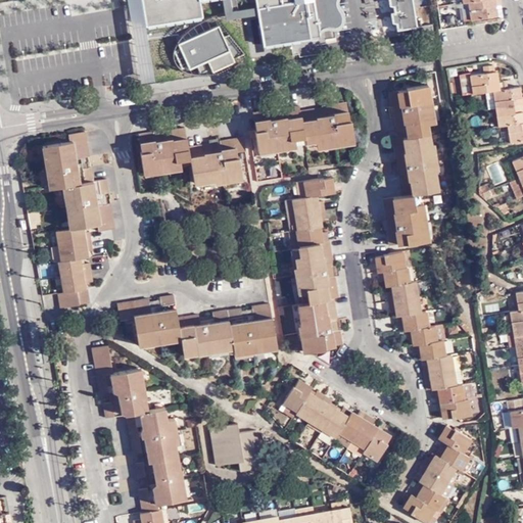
[(143,0),(148,26),(203,16),(201,0),(253,0),(260,45),(321,37),(322,32),(325,30),(328,30),(330,31),(334,31),(336,30),(339,29),(342,28),(344,25),(346,21),(346,17),(345,13),(343,9),(340,5),(339,1),(339,0),(143,0)]
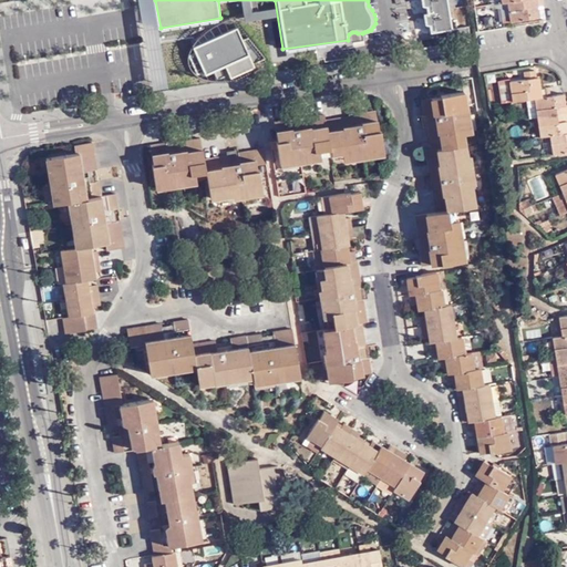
[(543,0),(514,0),(507,1),(511,21),(539,17),(538,6),(544,4),(543,0)]
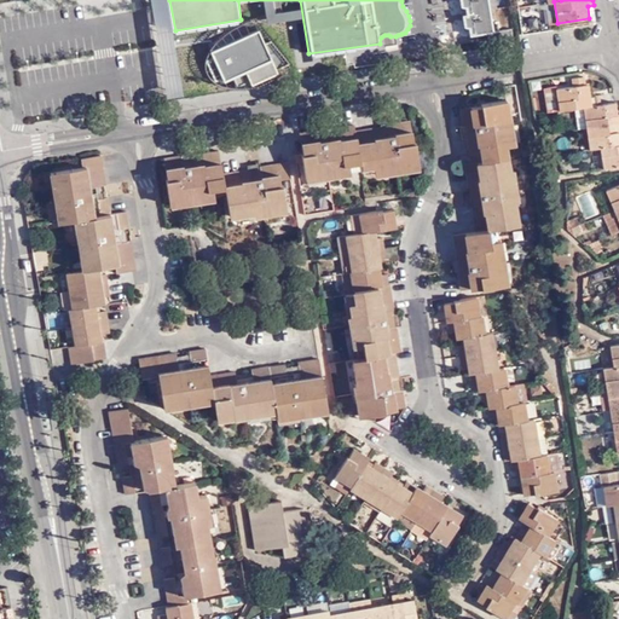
[(557,23),(554,1),(548,3),(551,24),(557,23)]
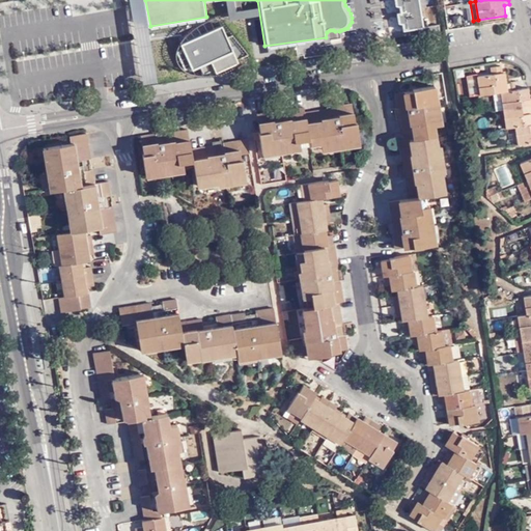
[(226,48),(216,24),(175,43),(187,66),(226,48)]
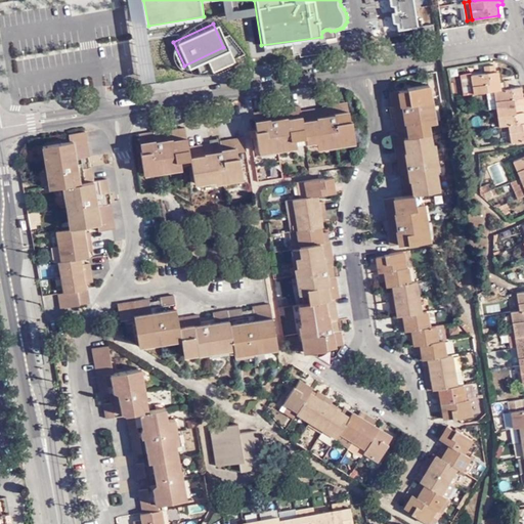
[(238,37),(229,41),(235,54),(244,50),(238,37)]
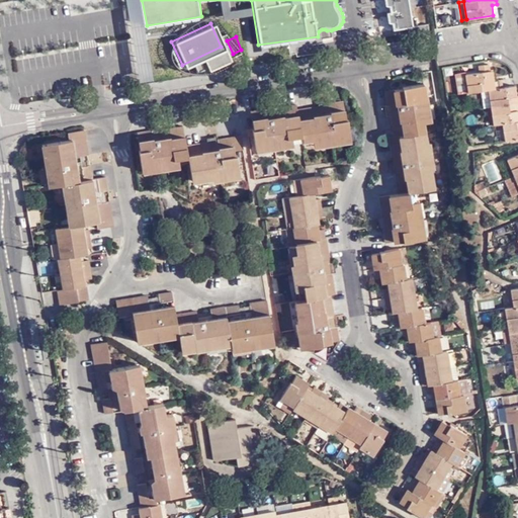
[(498,87),(498,79),(493,80),(491,70),(489,70),(489,64),(479,65),(479,72),(465,73),(467,92),(482,90),(489,89),(498,87)]
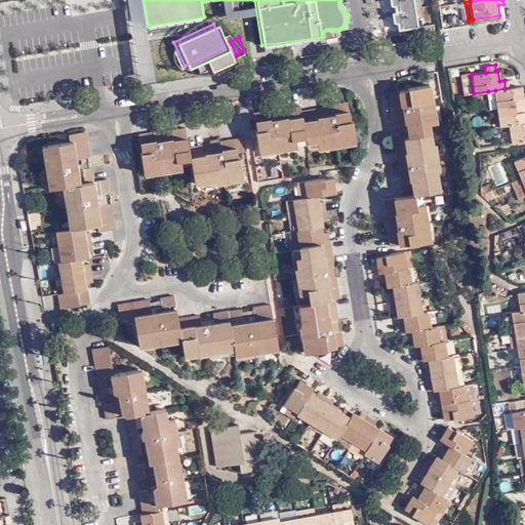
[(407,88),(407,90),(391,93),(393,107),(395,107),(397,117),(395,117),(399,138),(394,140),(399,165),(400,165),(402,175),(399,175),(403,196),(384,199),(388,221),(389,221),(391,232),(388,232),(391,246),(408,244),(408,245),(409,245),(427,242),(426,230),(423,231),(420,215),(422,215),(419,194),(439,191),(435,170),(433,171),(430,155),(433,155),(431,144),(427,145),(425,134),(429,133),(428,124),(433,123),(431,113),(429,113),(427,97),(428,96),(426,85),(407,88)]
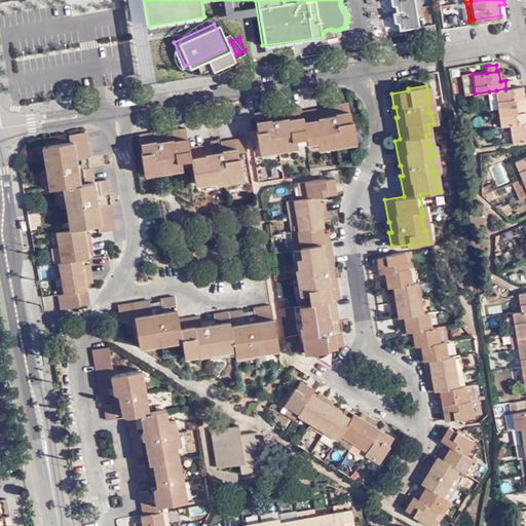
[(510,87),(505,88),(496,90),(498,108),(525,103),(525,96),(524,97),(524,92),(523,85),(510,87)]
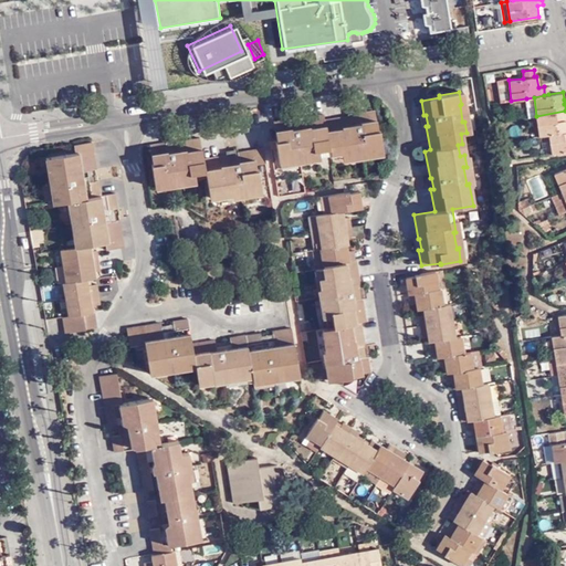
[(528,117),(536,116),(534,97),(526,98),(528,117)]
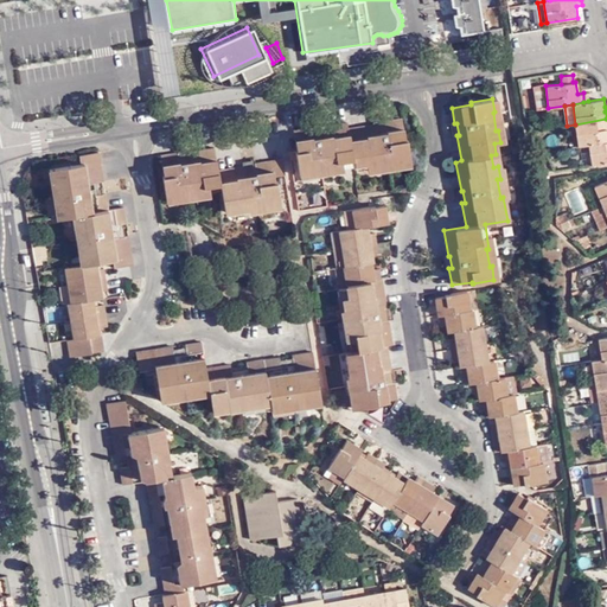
[(296,152),(300,174),(312,172),(312,168),(330,165),(330,168),(343,166),(342,161),(353,159),(355,165),(366,163),(368,168),(379,166),(378,163),(396,160),(397,164),(411,160),(407,139),(406,140),(402,119),(384,122),(385,125),(374,127),(374,125),(349,129),(347,123),(323,128),(323,129),(312,132),(311,128),(294,132),(298,152),(296,152)]
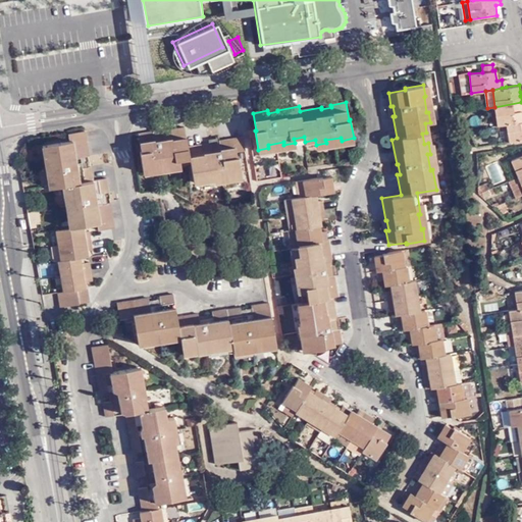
[(521,102),(494,107),(497,125),(507,123),(521,120),(521,102)]
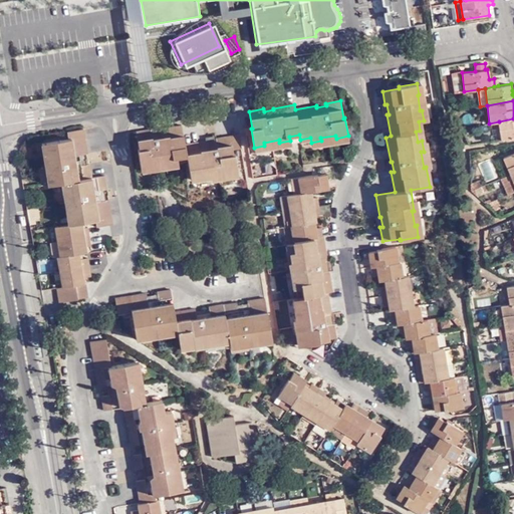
[(513,118),(499,121),(501,140),(513,137),(513,118)]
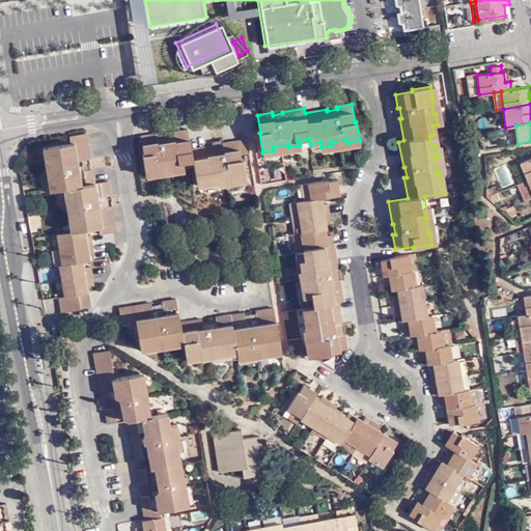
[(156,135),(140,138),(143,154),(141,154),(145,174),(156,172),(156,170),(172,167),(172,169),(194,166),(197,186),(217,182),(217,180),(232,177),(233,179),(246,177),(243,160),(242,159),(239,141),(223,144),(223,146),(213,147),(213,146),(191,150),(188,130),(166,134),(166,136),(156,137),(156,135)]
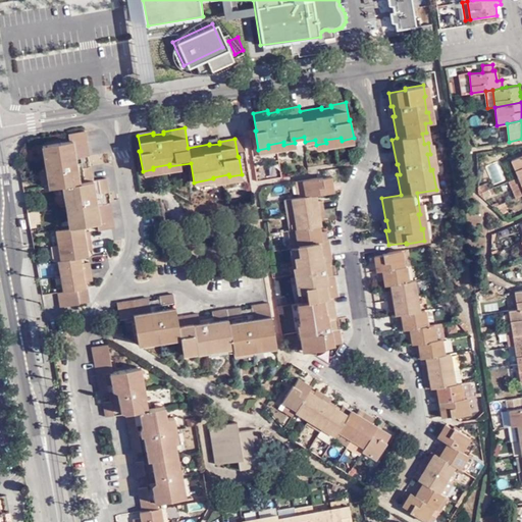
[(88,290),(86,290),(85,283),(93,281),(90,263),(82,264),(81,258),(89,257),(88,251),(93,251),(90,231),(85,232),(84,227),(98,224),(99,230),(114,228),(110,204),(109,204),(107,194),(109,194),(107,179),(93,181),(91,167),(90,168),(88,157),(90,157),(85,132),(68,135),(69,141),(43,146),(50,189),(63,187),(70,228),(56,231),(59,246),(62,261),(59,261),(61,276),(64,293),(59,294),(61,308),(81,305),(81,304),(90,303),(88,290)]
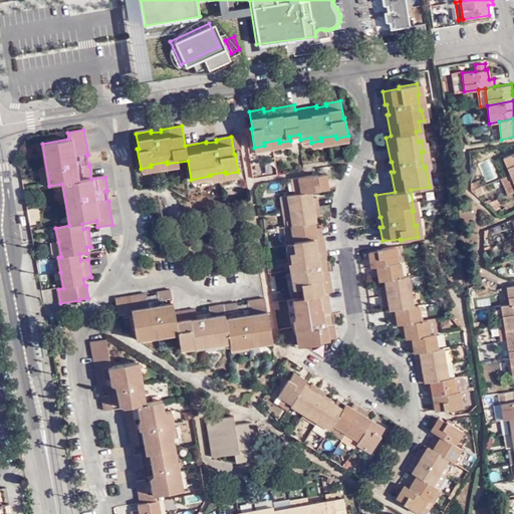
[(513,172),(513,153),(503,159),(509,174),(513,172)]
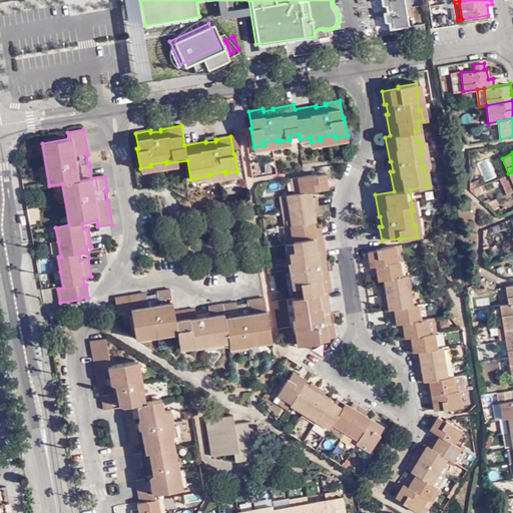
[(293,230),(294,240),(323,235),(321,226),(313,227),(311,221),(313,220),(312,215),(320,213),(317,196),(309,197),(308,191),(329,187),(326,173),(318,174),(318,172),(299,176),(302,192),(280,196),(284,225),(292,223),(293,230)]
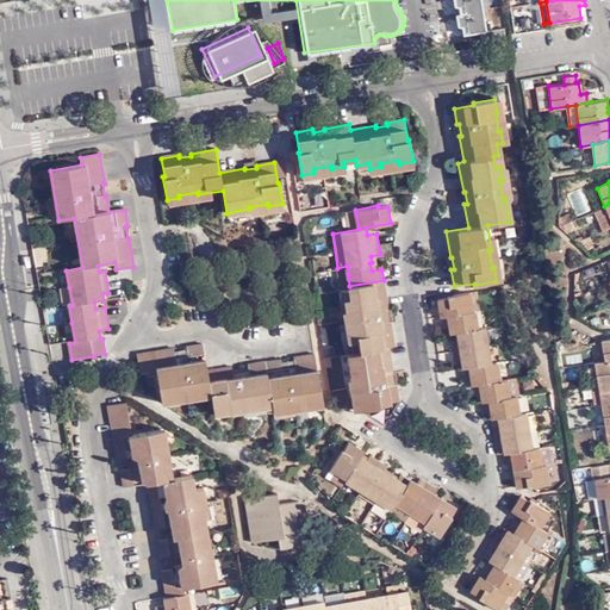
[(604,230),(609,226),(609,218),(604,206),(596,211),(604,230)]
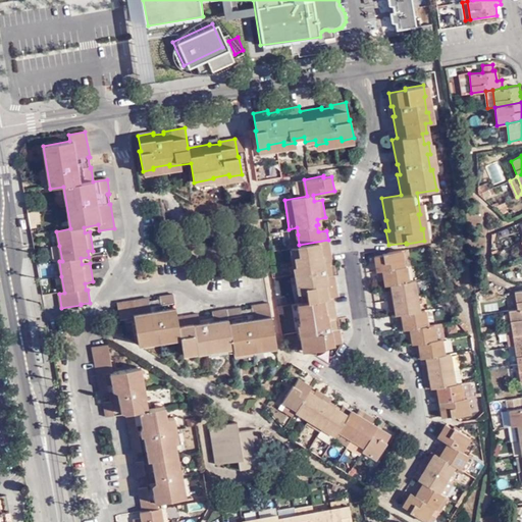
[(307,196),(304,179),(294,180),(298,197),(307,196)]
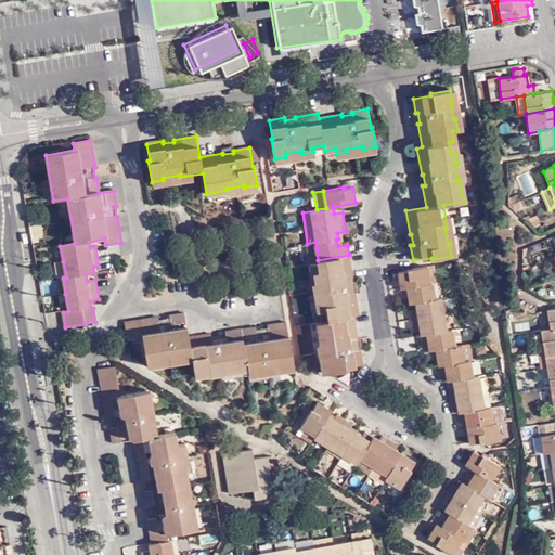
[(519,193),(510,198),(510,206),(520,202),(523,201),(519,193)]
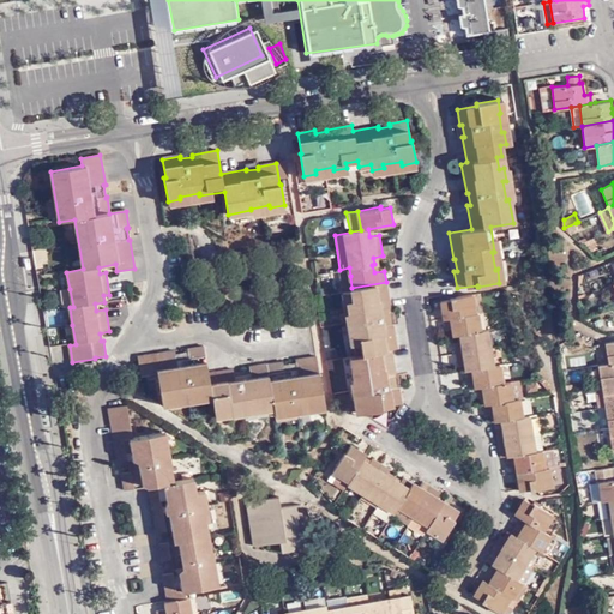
[(578,229),(576,223),(564,228),(569,233),(578,229)]
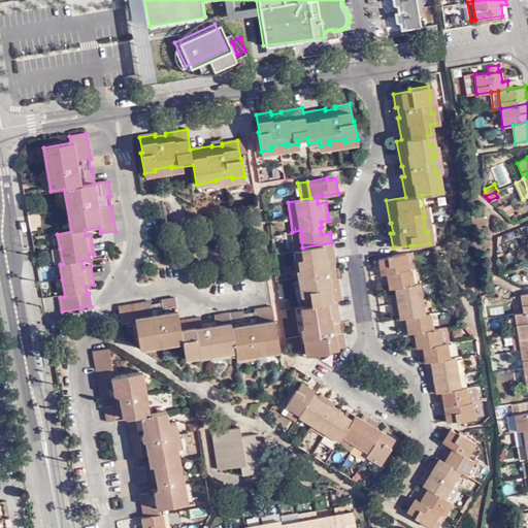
[(294,251),(302,250),(302,248),(301,237),(292,239),(294,251)]
